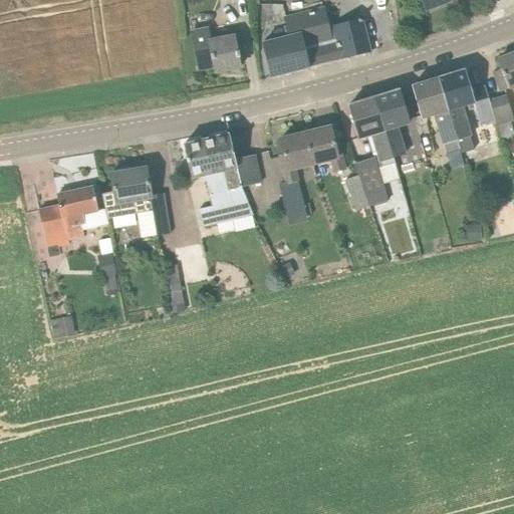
[(449,0),(420,0),(425,11),(450,1),(449,0)]
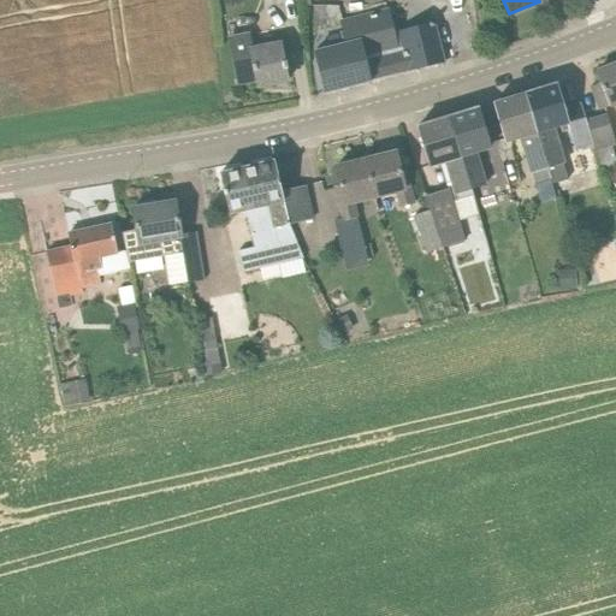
[(437,40),(433,24),(395,33),(389,9),(338,21),(344,45),(313,52),(318,70),(323,94),(443,64),(437,40)]
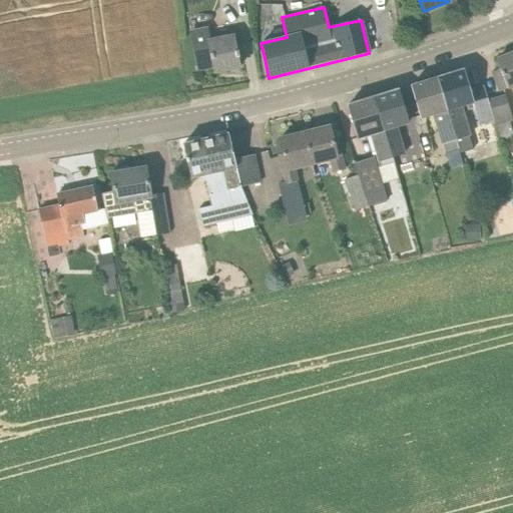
[(235,47),(233,35),(209,39),(208,28),(189,31),(197,69),(212,66),(213,72),(239,67),(237,58),(239,57),(237,51),(236,51),(235,47)]
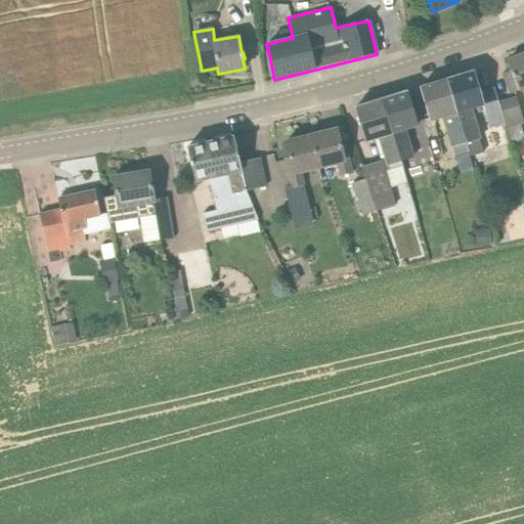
[(523,54),(507,61),(511,71),(503,74),(511,94),(520,92),(523,90),(523,54)]
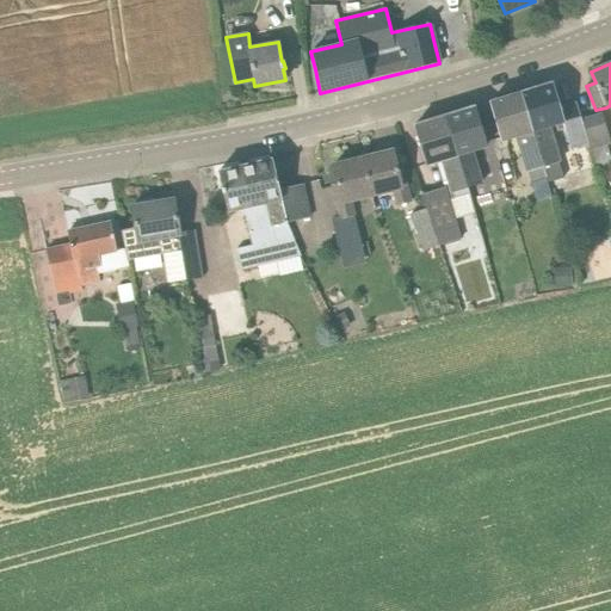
[(571,149),(587,144),(575,102),(559,106),(553,84),(520,93),(547,178),(547,180),(563,176),(559,162),(549,129),(563,125),(571,149)]
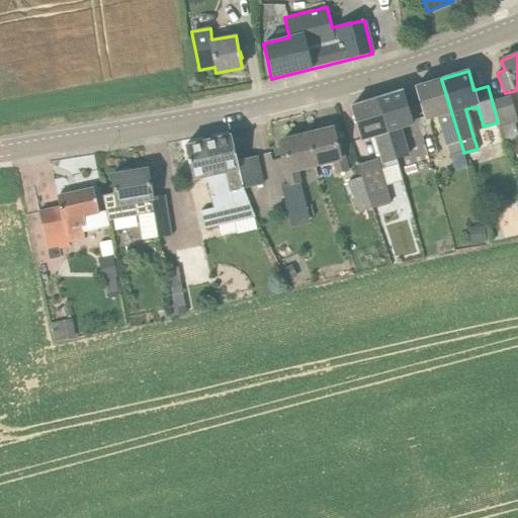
[(450,156),(463,151),(441,79),(415,87),(421,106),(425,121),(438,117),(447,147),(450,156)]
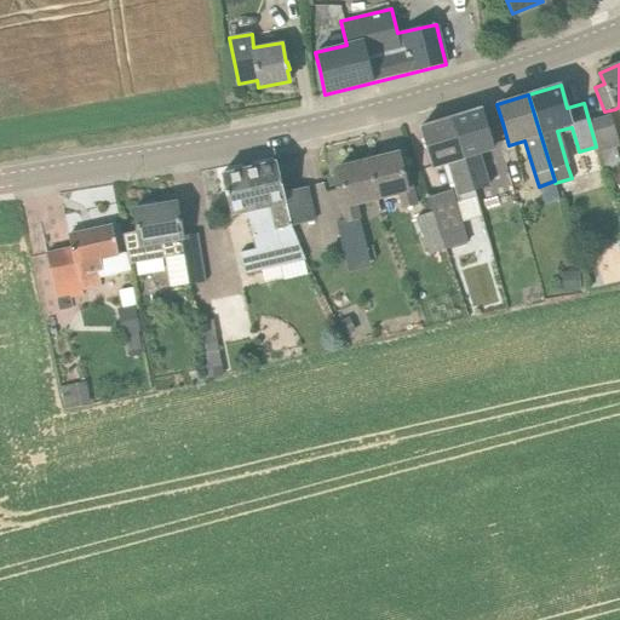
[(464,158),(470,182),(487,177),(481,156),(494,151),(488,132),(481,109),(452,118),(464,158)]
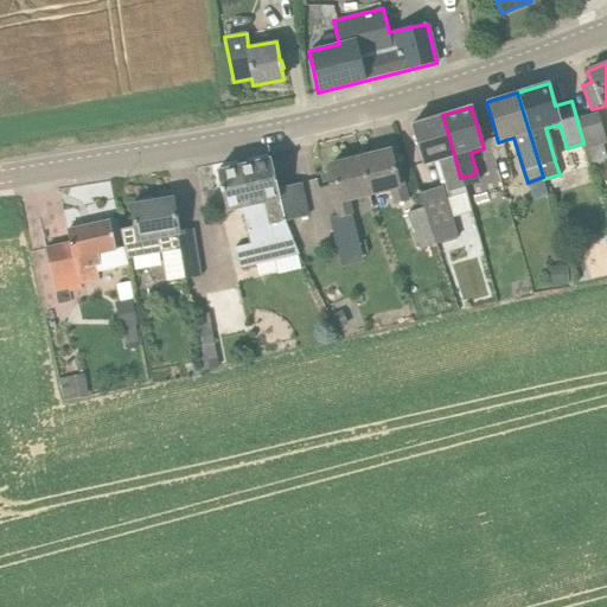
[(583,142),(586,149),(588,148),(602,145),(606,144),(599,113),(577,117),(583,142)]
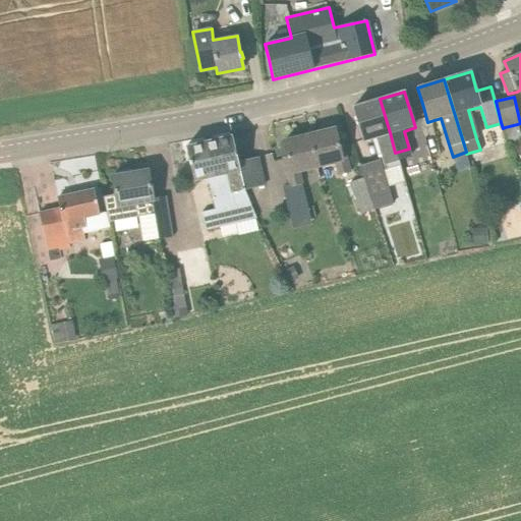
[(390,132),(380,99),(374,101),(371,99),(367,101),(365,104),(352,108),(363,142),(375,139),(382,160),(359,166),(363,178),(373,210),(373,211),(394,205),(389,187),(383,170),(399,166),(395,153),(390,132)]
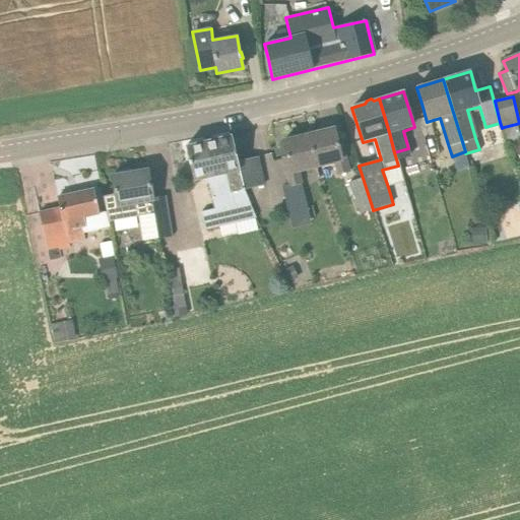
[(519,141),(519,137),(516,124),(504,127),(510,145),(519,141)]
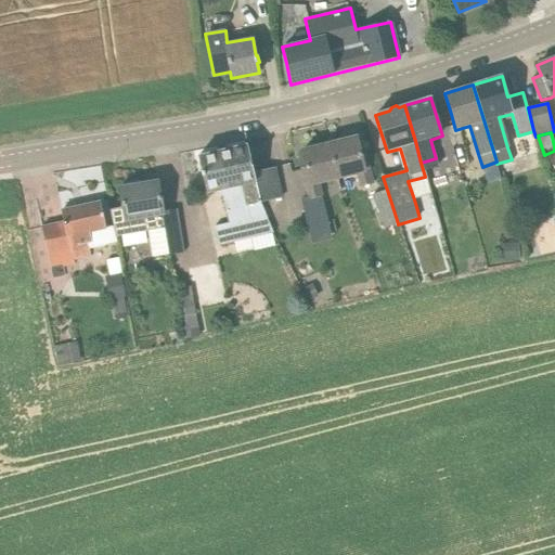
[(373,184),(370,175),(365,153),(360,154),(356,138),(330,144),(338,180),(356,176),(359,188),(373,184)]
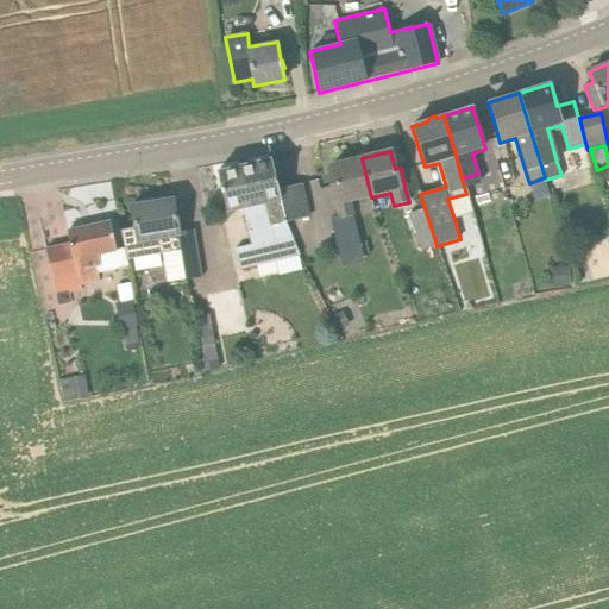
[(352,202),(371,198),(362,158),(332,165),(336,184),(331,186),(339,218),(331,220),(337,250),(360,244),(353,215),(355,215),(352,202)]
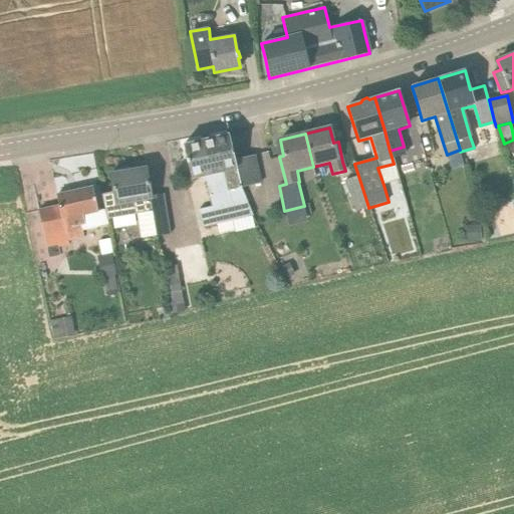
[(235,160),(233,154),(228,135),(183,145),(188,165),(191,181),(205,178),(213,207),(199,210),(203,228),(253,216),(241,188),(235,160)]
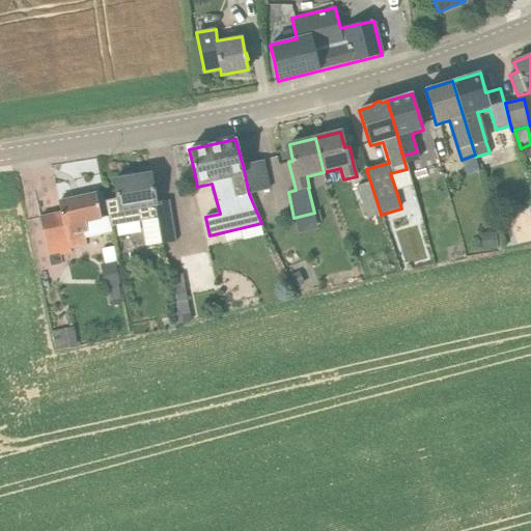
[(243,165),(249,194),(271,189),(263,160),(243,165)]
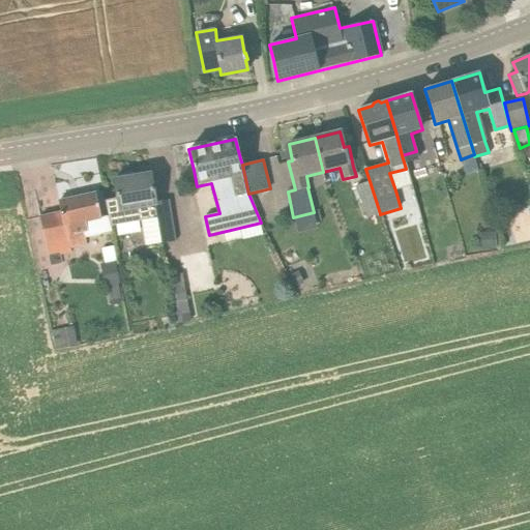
[(156,218),(160,243),(175,241),(169,200),(155,202),(150,173),(114,179),(117,199),(106,201),(112,232),(111,226),(156,218)]
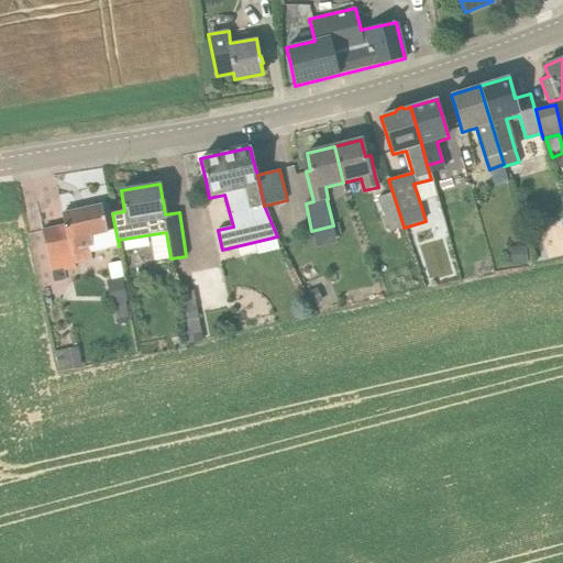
[(389,231),(404,227),(393,192),(377,198),(389,231)]
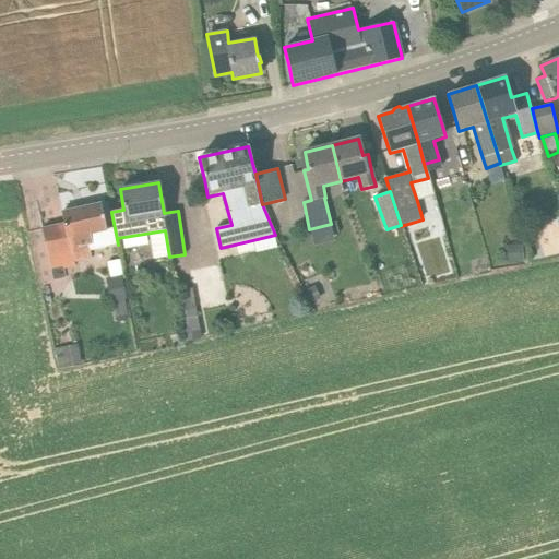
[(106,229),(105,225),(100,204),(61,213),(64,224),(42,229),(46,250),(51,270),(74,264),(73,262),(92,259),(90,250),(118,245),(111,212),(110,212),(114,228),(106,229)]
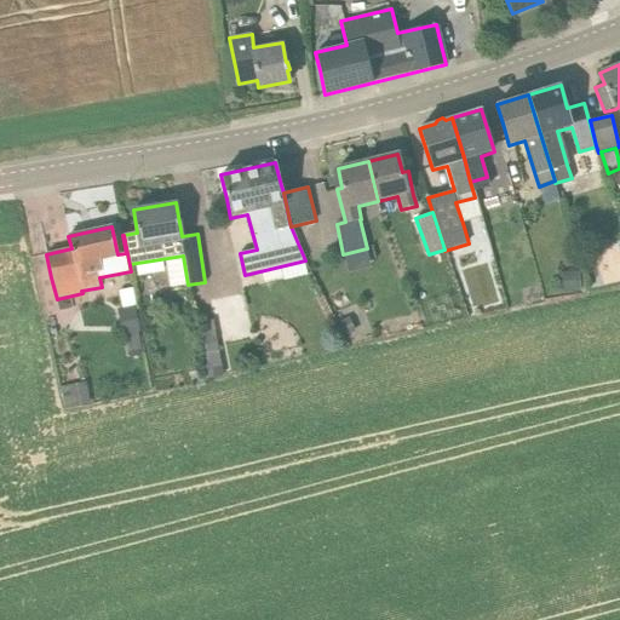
[(560,291),(580,292),(580,273),(561,271),(560,291)]
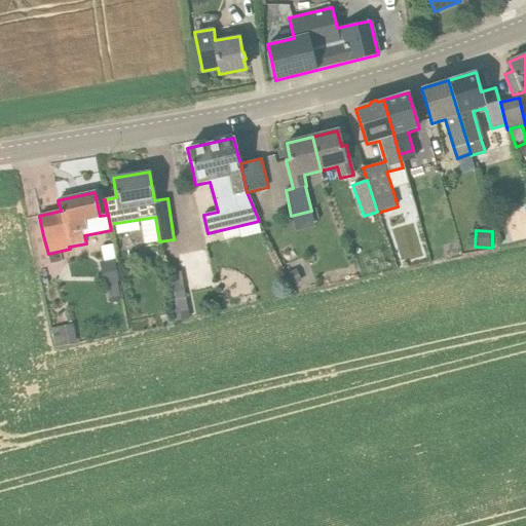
[(101,264),(108,298),(120,296),(117,282),(119,282),(115,261),(101,264)]
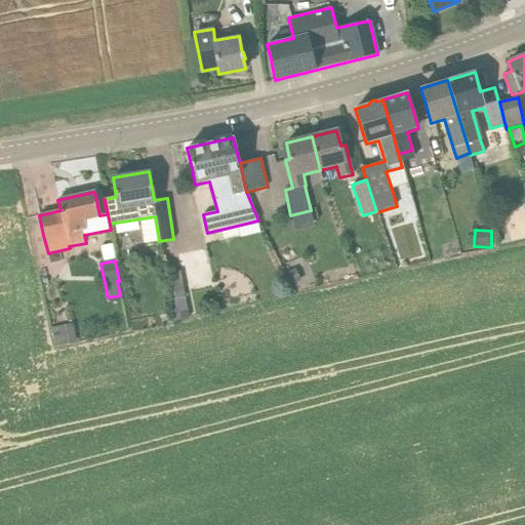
[(301,281),(295,268),(286,273),(292,285),(301,281)]
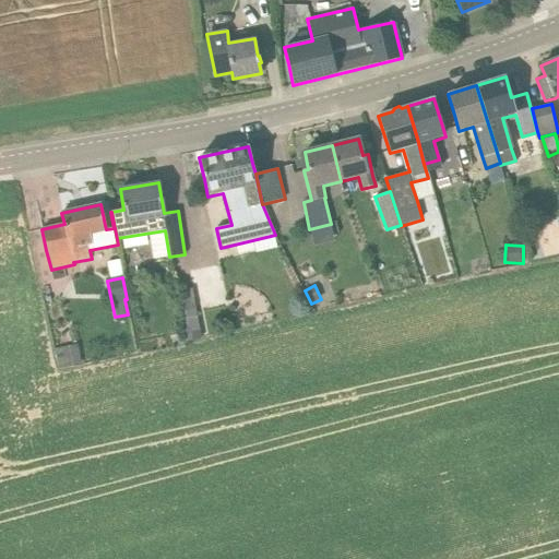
[(186,343),(203,340),(200,321),(198,321),(193,289),(181,292),(188,330),(185,330),(186,343)]
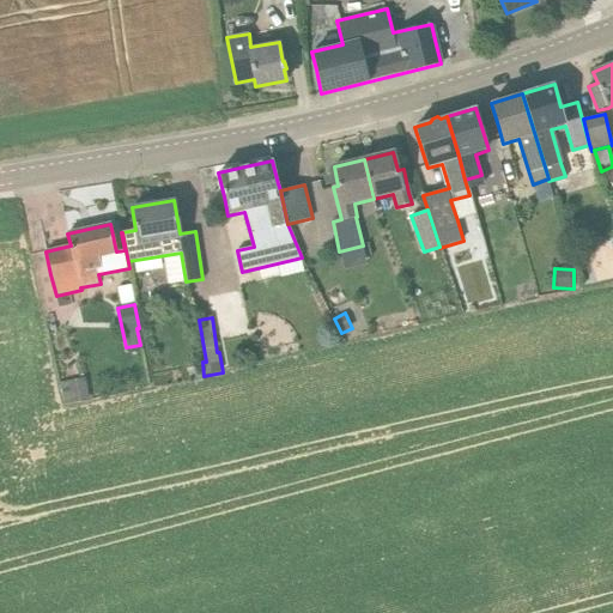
[(80,402),(76,381),(60,384),(65,406),(80,402)]
